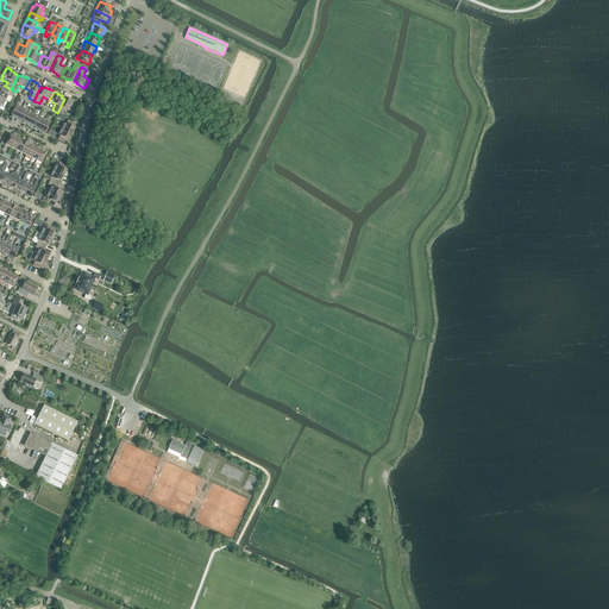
[(68,100),(64,99),(57,113),(63,115),(67,108),(73,112),(77,104),(76,102),(73,100),(73,101),(68,99),(68,100)]
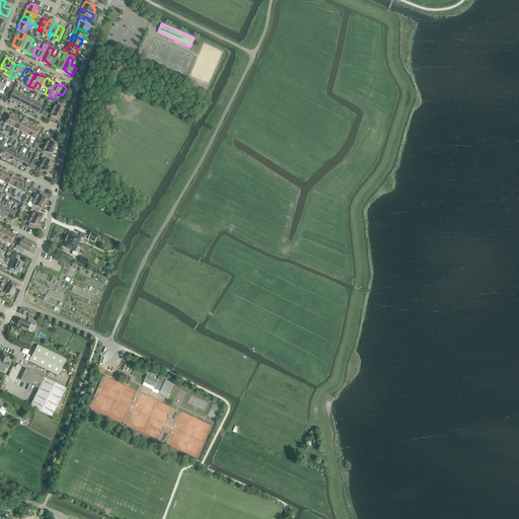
[(9,103),(12,104),(19,92),(14,89),(8,100),(10,101),(9,103)]
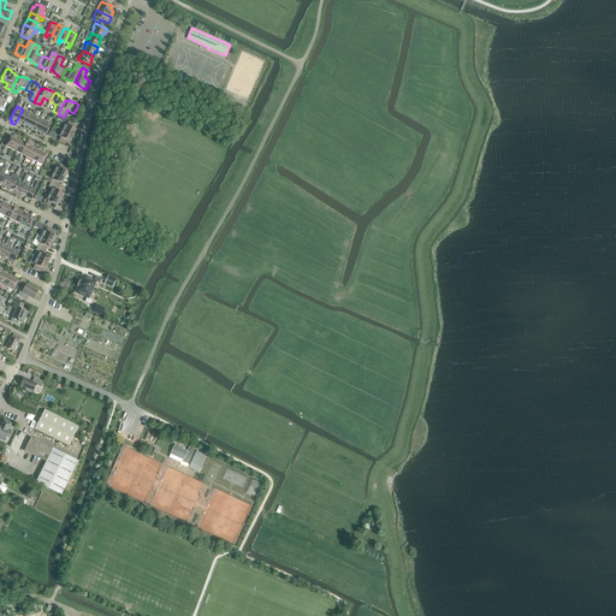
[(28,112),(23,110),(15,124),(18,126),(19,124),(22,125),(28,112)]
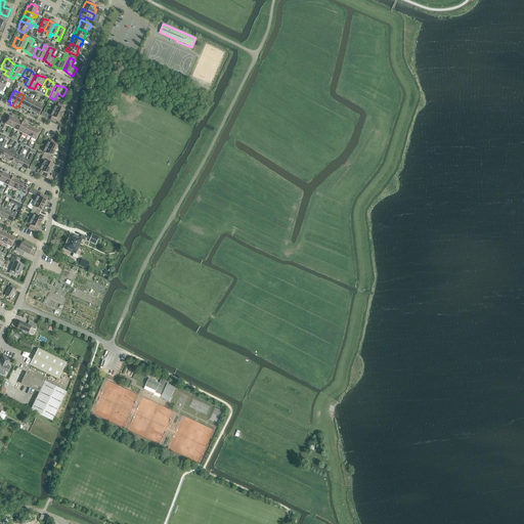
[(29,98),(24,95),(18,106),(20,107),(19,110),(23,111),(29,98)]
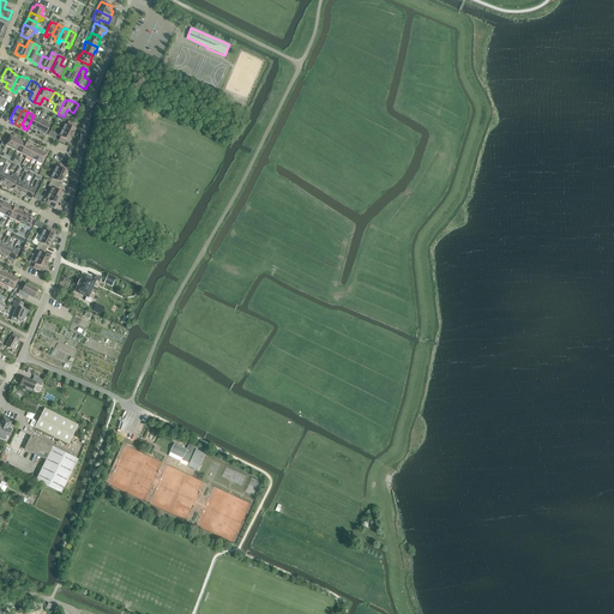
[(34,131),(40,118),(34,115),(26,130),(30,132),(31,130),(34,131)]
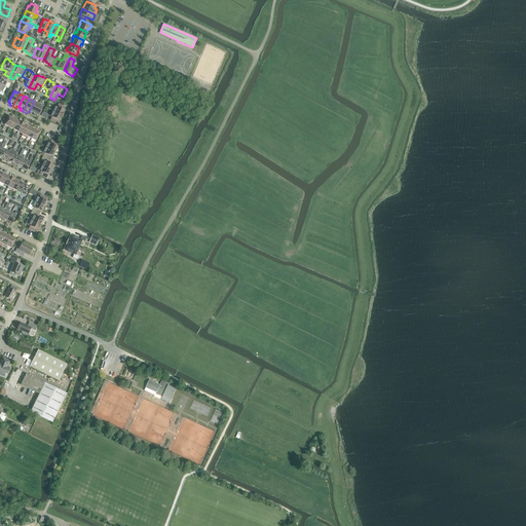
[(39,104),(34,101),(29,112),(31,113),(30,114),(33,116),(39,104)]
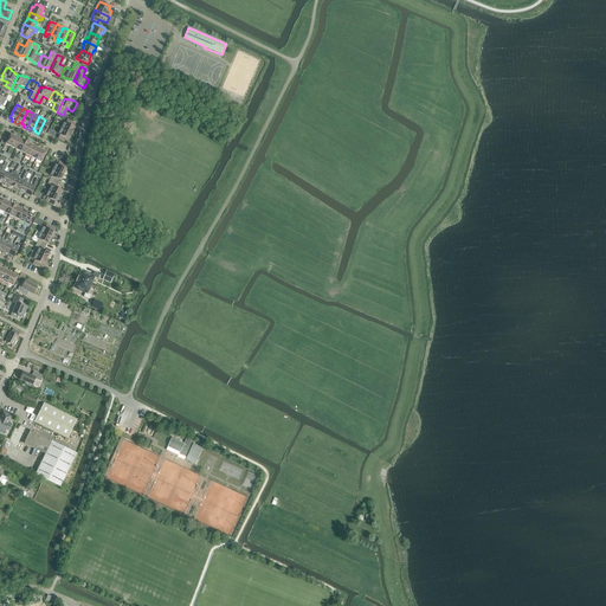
[(45,120),(38,134),(42,135),(43,134),(45,135),(51,122),(45,120)]
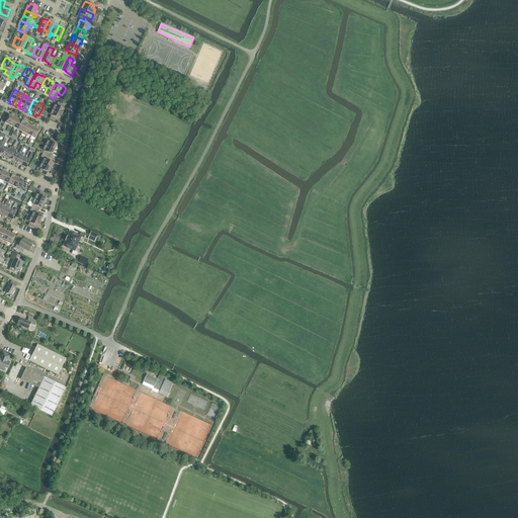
[(55,104),(52,109),(62,114),(64,109),(62,108),(64,105),(58,102),(56,105),(55,104)]
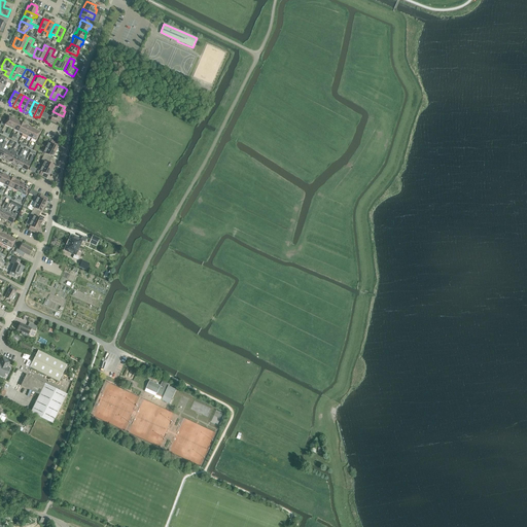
[(51,117),(50,120),(57,124),(58,120),(60,121),(63,116),(53,111),(50,116),(51,117)]
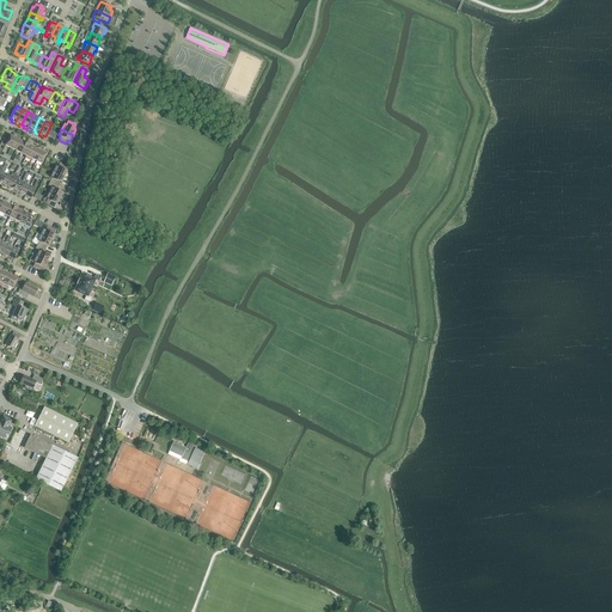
[(11,135),(6,146),(11,148),(16,139),(11,135)]
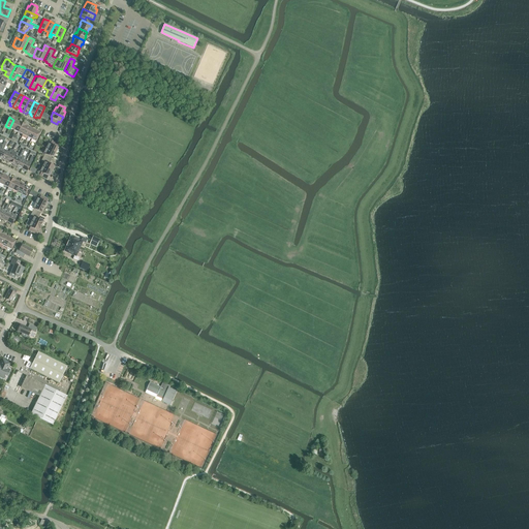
[(18,122),(13,120),(9,128),(13,130),(18,122)]
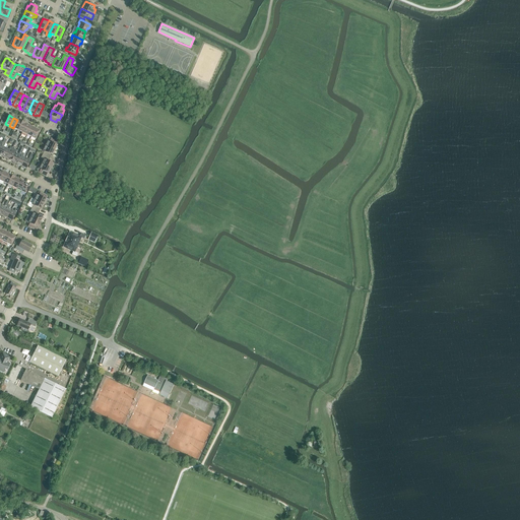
[(13,128),(18,130),(22,122),(17,120),(13,128)]
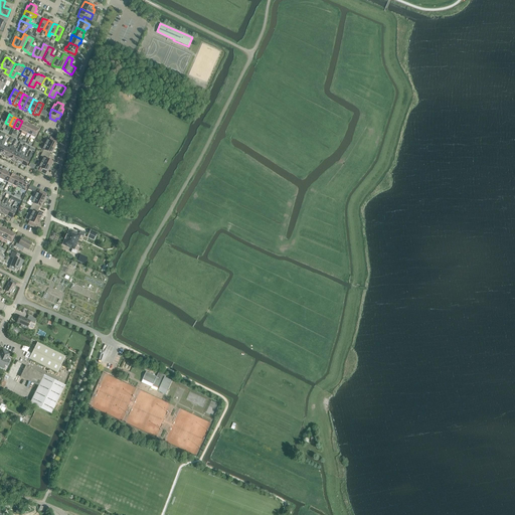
[(22,131),(26,123),(22,121),(18,129),(22,131)]
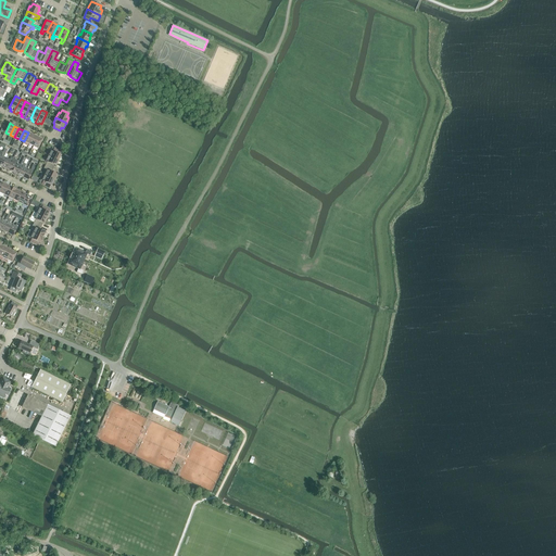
[(33,135),(28,133),(24,141),(23,143),(27,146),(28,143),(33,135)]
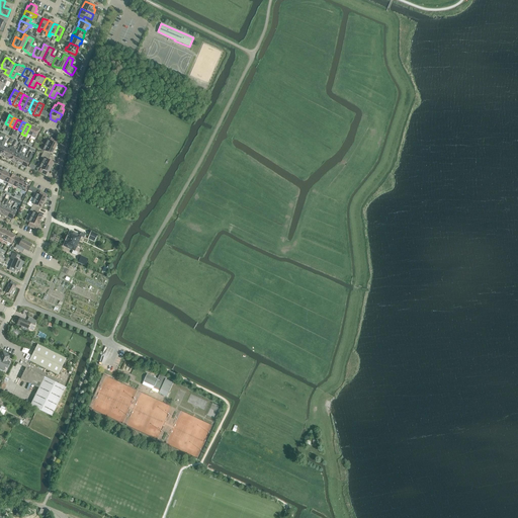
[(26,134),(31,137),(35,128),(30,125),(26,134)]
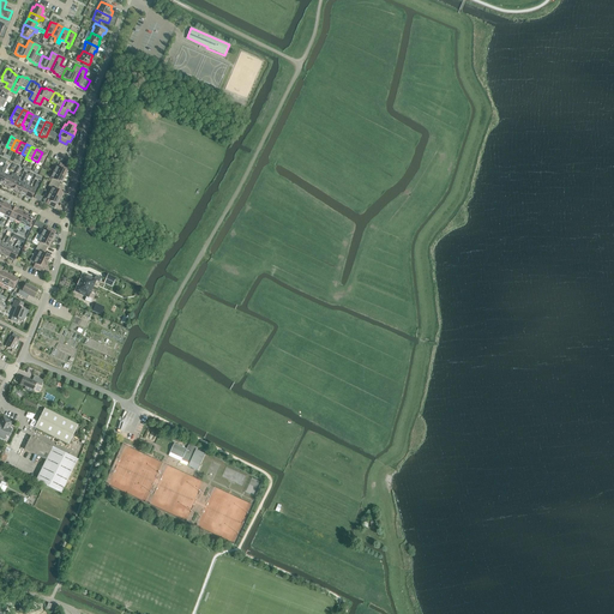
[(37,162),(42,164),(46,156),(47,155),(42,152),(37,162)]
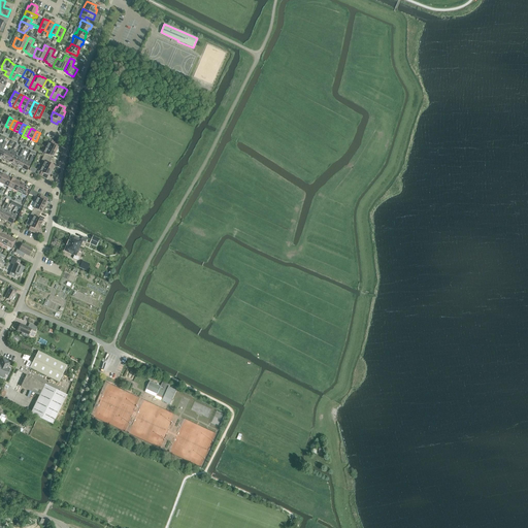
[(48,143),(45,149),(56,153),(58,147),(56,146),(58,143),(52,140),(50,143),(48,143)]
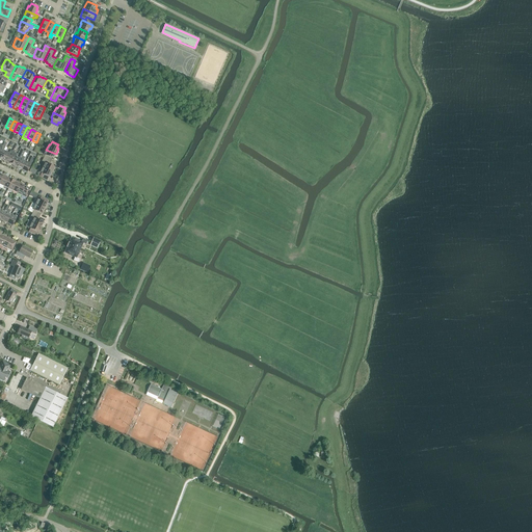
[(2,160),(7,162),(12,151),(10,150),(9,153),(6,152),(2,160)]
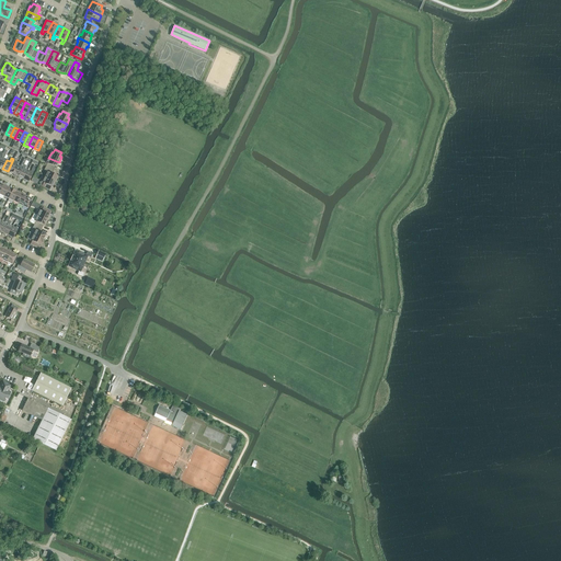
[(24,164),(26,160),(26,159),(24,158),(20,167),(18,165),(12,174),(18,176),(24,164)]
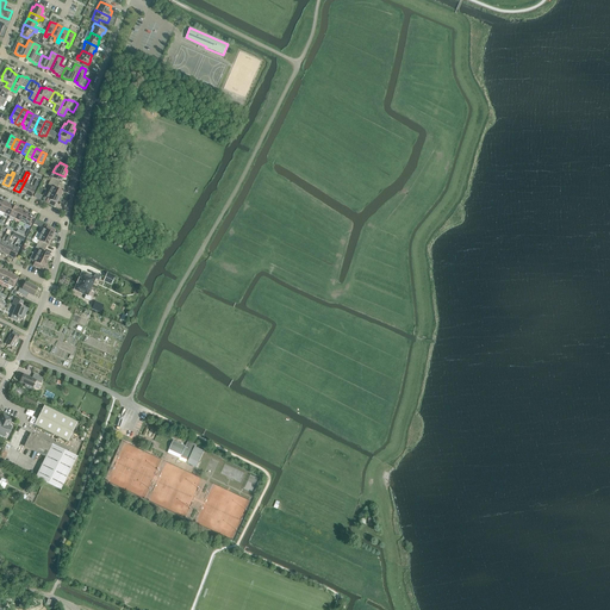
[(51,178),(50,181),(57,185),(58,181),(61,182),(64,176),(53,172),(50,178),(51,178)]
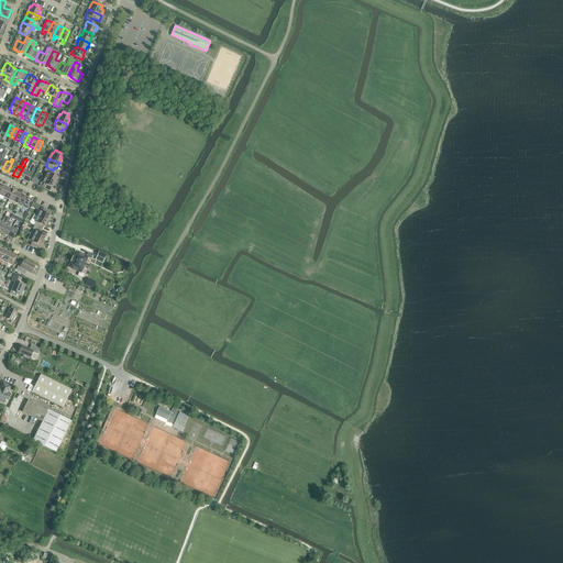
[(12,175),(18,166),(19,163),(15,162),(17,161),(14,159),(13,159),(8,172),(12,175)]
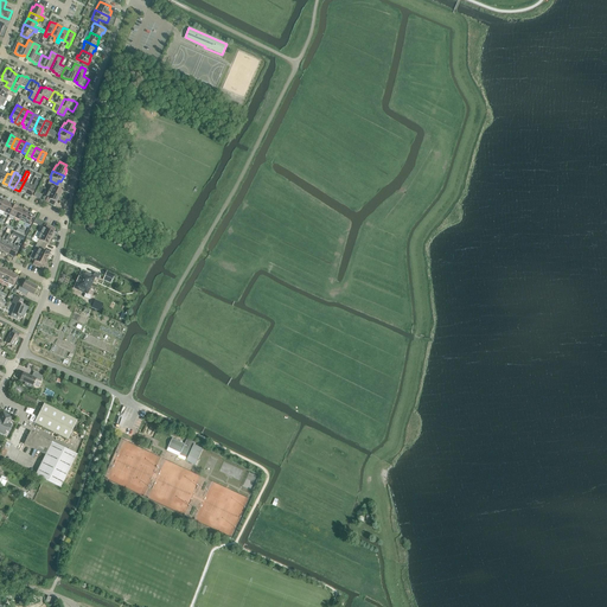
[(25,195),(30,185),(27,183),(29,179),(26,178),(19,191),(25,195)]
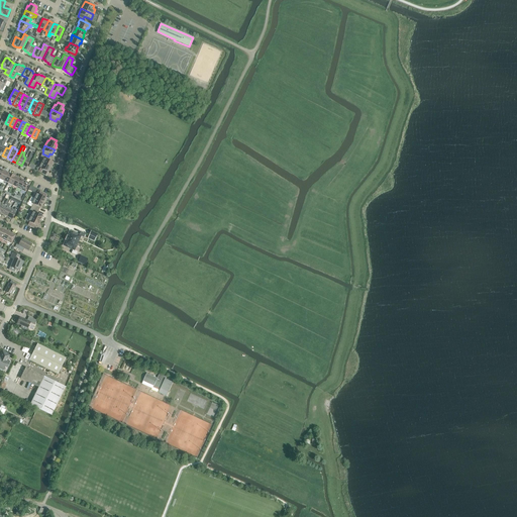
[(21,166),(26,168),(33,153),(31,152),(28,159),(25,158),(21,166)]
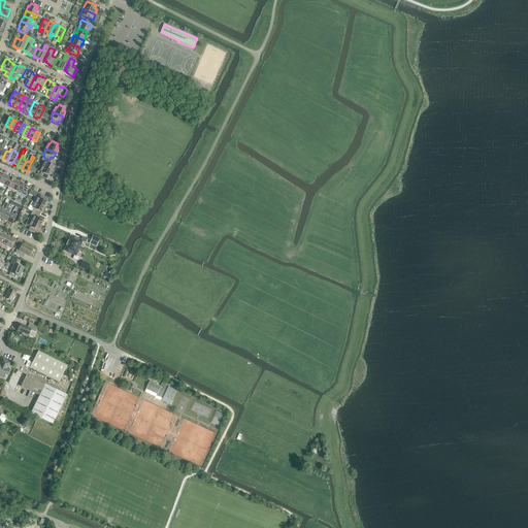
[(42,166),(52,171),(55,166),(47,163),(50,160),(43,157),(41,160),(44,162),(42,166)]
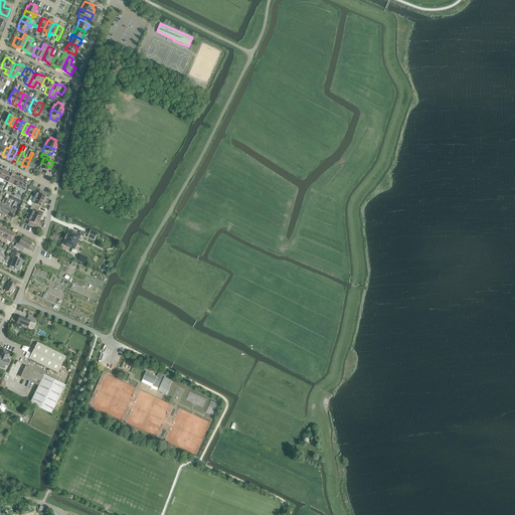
[(48,172),(50,167),(41,162),(38,167),(38,166),(36,170),(44,174),(45,171),(48,172)]
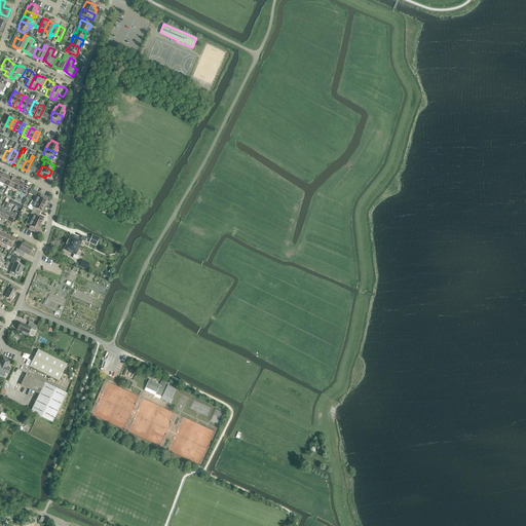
[(12,178),(8,176),(4,184),(8,187),(12,178)]
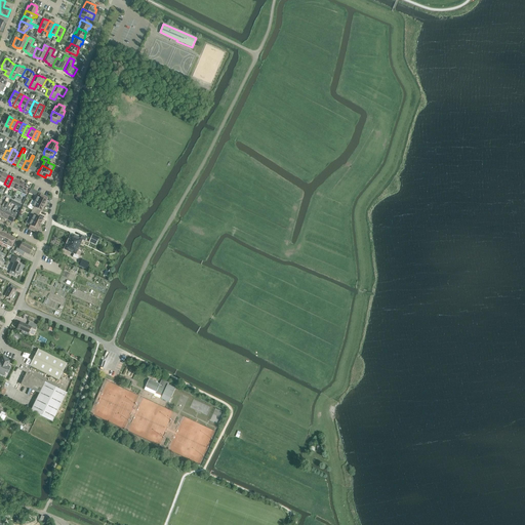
[(16,180),(12,177),(8,187),(12,189),(16,180)]
